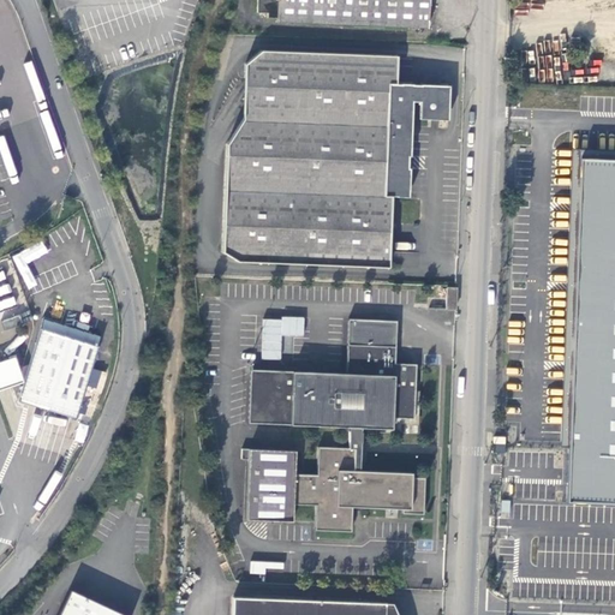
[(276,21),(429,27),(429,0),(256,0),(256,12),(266,12),(266,17),(276,18),(276,21)]
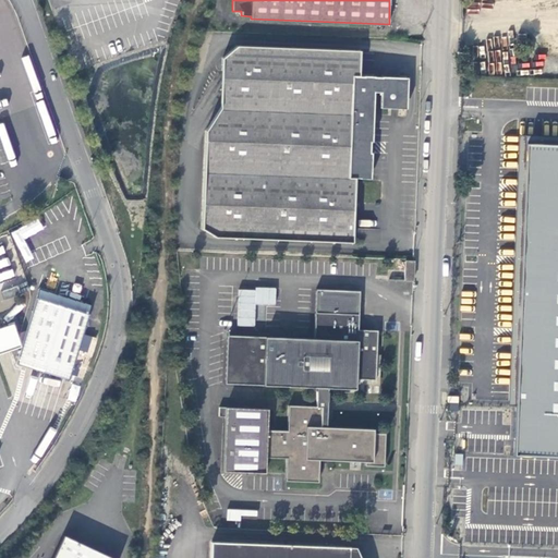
[(557,0),(517,0),(555,1),(555,14),(557,14),(557,0)]
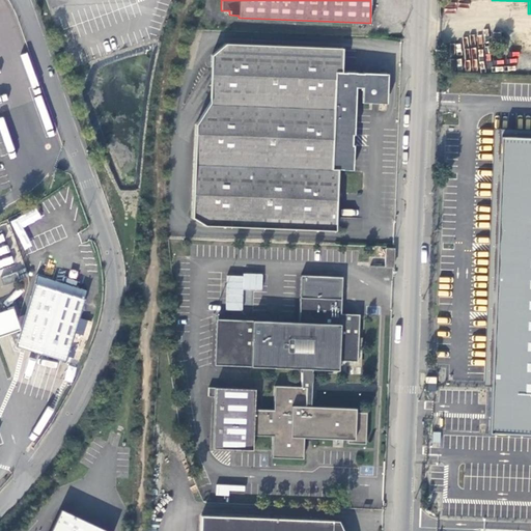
[(206,222),(337,227),(339,167),(352,168),(354,108),(355,86),(364,86),(363,102),(388,103),(389,73),(343,72),(344,47),(214,42),(211,100),(198,121),(193,214),(206,222)]
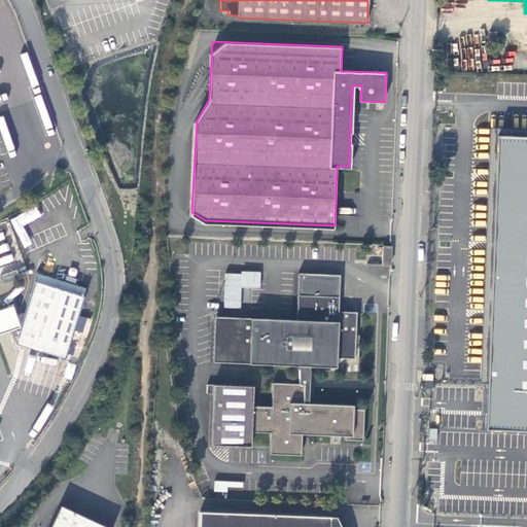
[(488,385),(485,430),(526,431),(526,137),(499,137),(488,385)]
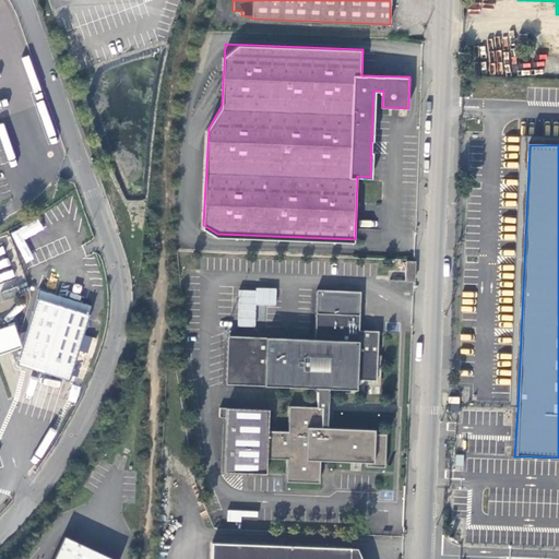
[(415,280),(416,261),(407,260),(406,280),(415,280)]
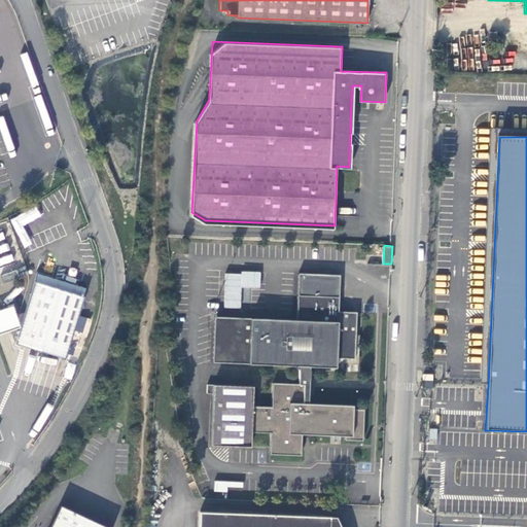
[(311,359),(338,361),(338,351),(360,352),(360,332),(357,332),(358,310),(340,309),(341,273),(300,271),(297,318),(215,314),(213,360),(300,363),(300,382),(274,381),(273,405),(253,403),(253,384),(214,382),(211,442),(251,444),(251,429),(272,430),(271,447),(271,451),(302,452),(302,441),(302,431),(346,433),(346,437),(363,437),(365,408),(353,407),(353,403),(309,401),(310,383),(311,359)]
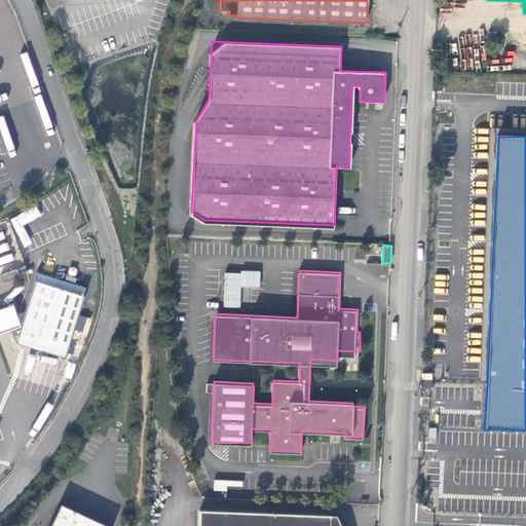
[(37,271),(34,280),(83,296),(85,288),(37,271)]
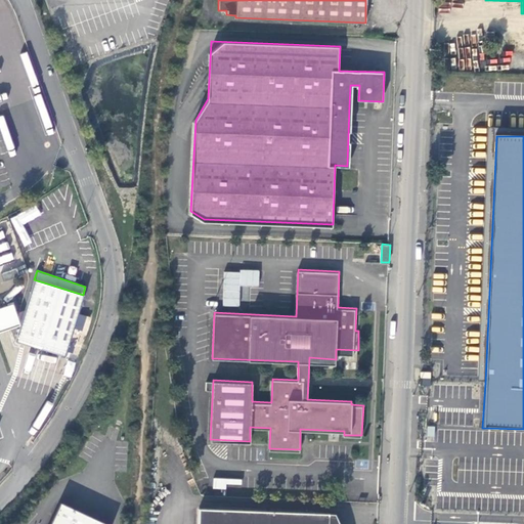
[(239,272),(224,271),(224,285),(223,305),(241,306),(241,286),(260,287),(261,270),(241,270),(239,272)]
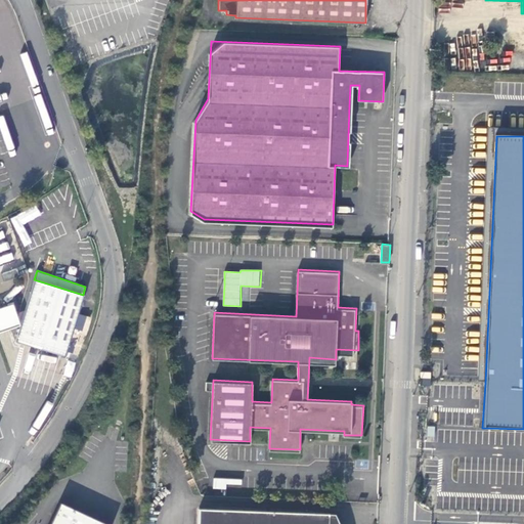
[(83,295),(34,279),(15,341),(63,356),(83,295)]
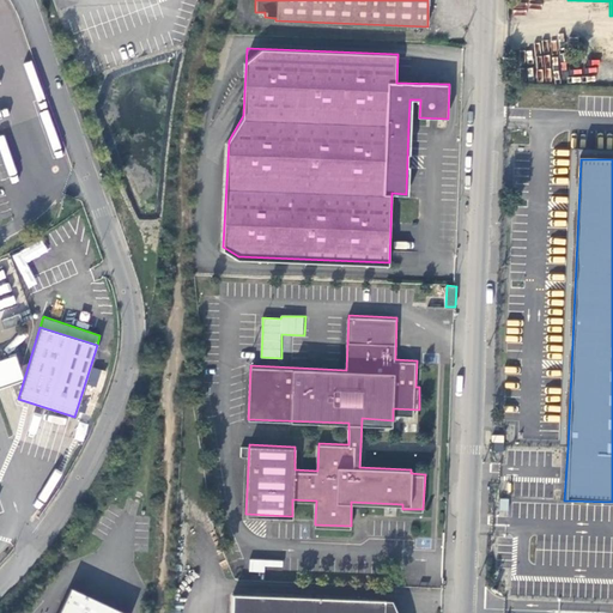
[(84,441),(87,424),(79,422),(74,439),(84,441)]
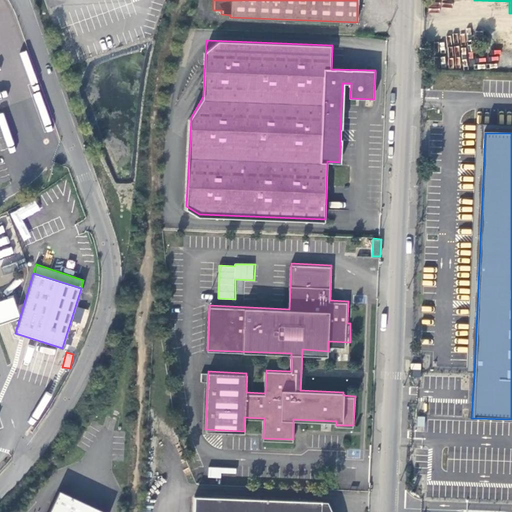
[(208,477),(221,478),(221,473),(236,473),(236,468),(209,467),(208,477)]
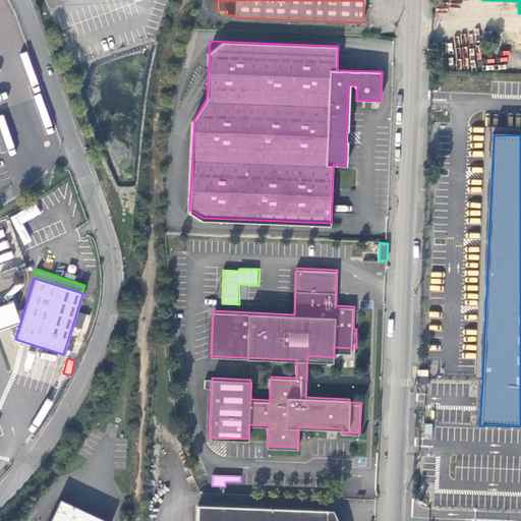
[(104,520),(58,499),(51,514),(47,520),(104,520)]
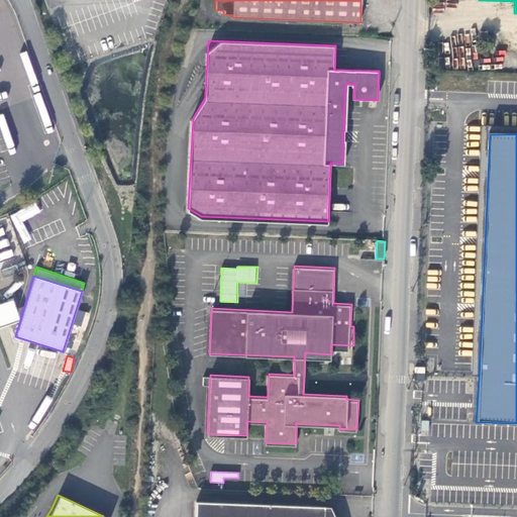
[(332,507),(326,507),(197,503),(196,516),(336,516),(334,512),(332,507)]
